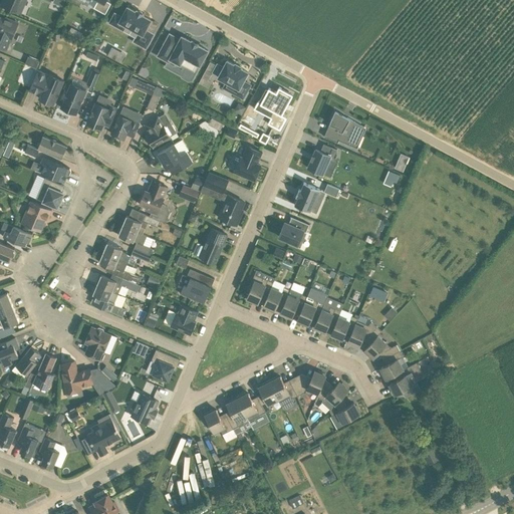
[(26,0),(3,0),(1,5),(21,13),(26,0)]
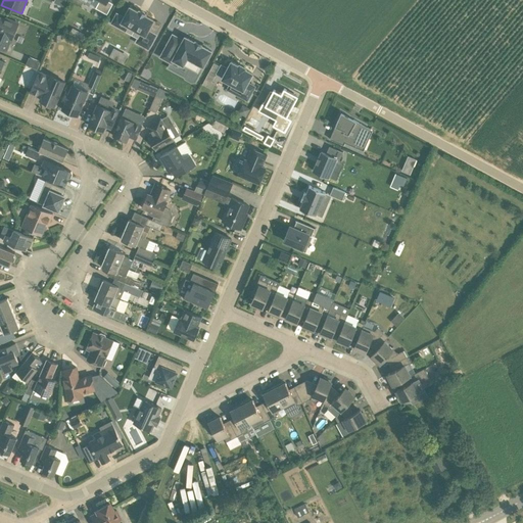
[(99,0),(100,1),(96,8),(107,14),(113,3),(108,0),(107,0),(99,0)]
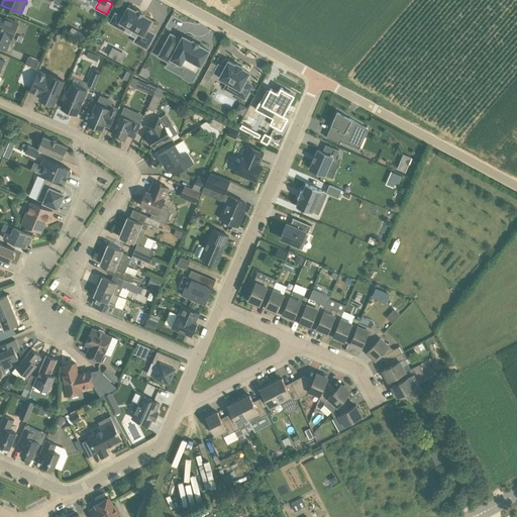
[(152,19),(128,7),(123,17),(116,13),(110,22),(140,39),(138,43),(146,48),(154,34),(146,30),(152,19)]
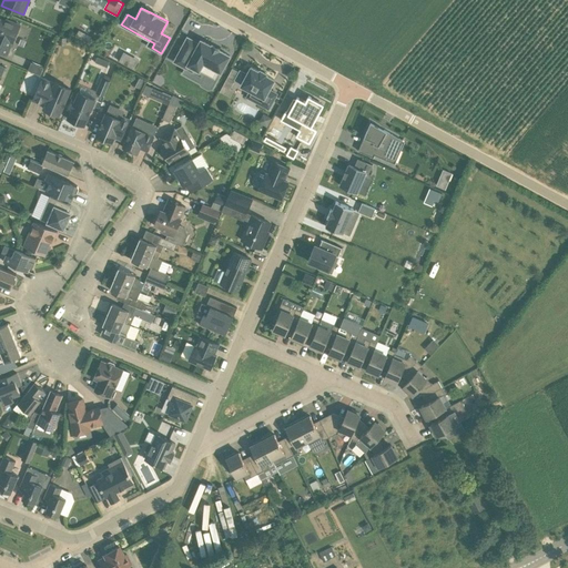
[(21,26),(7,19),(6,21),(0,18),(0,51),(8,56),(13,42),(13,43),(21,26)]
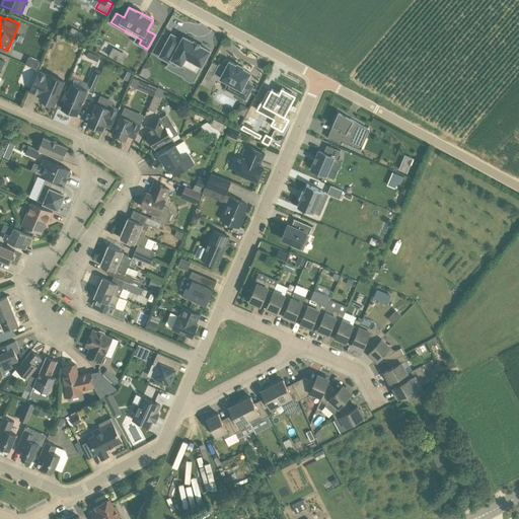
[(79,40),(84,30),(74,25),(70,34),(79,40)]
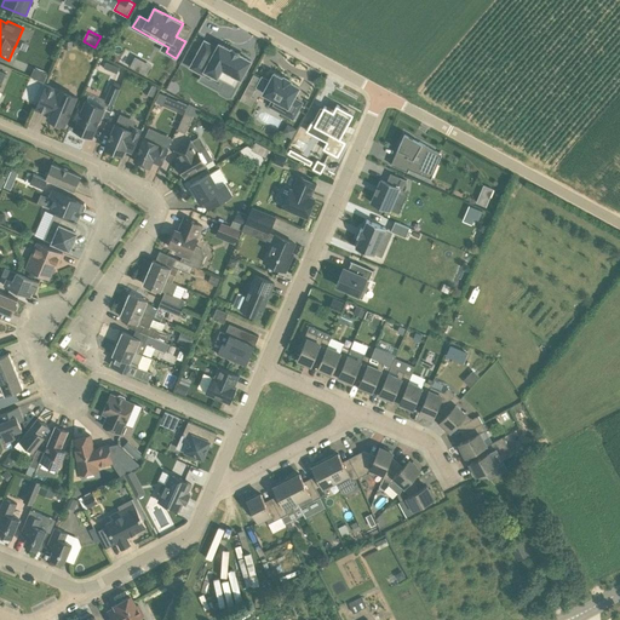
[(235,86),(251,61),(219,42),(217,47),(205,40),(190,65),(204,73),(206,69),(224,80),(218,89),(220,92),(228,96),(230,96),(236,86),(235,86)]
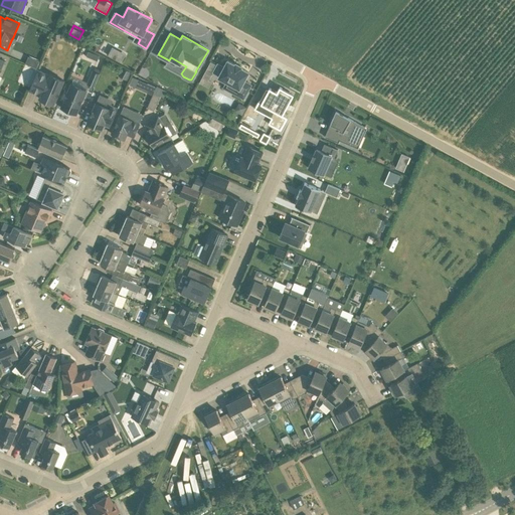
[(37,68),(40,61),(28,56),(25,63),(37,68)]
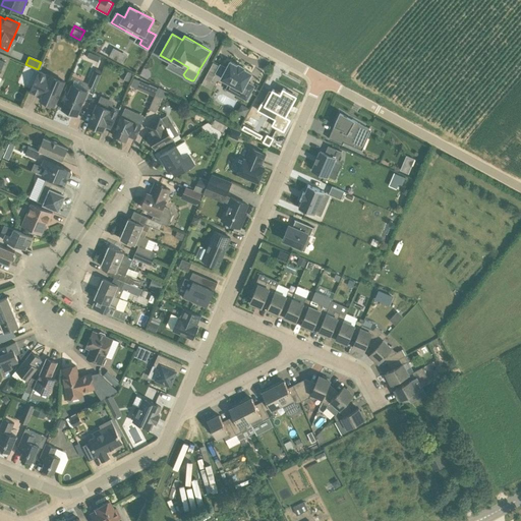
[(246,100),(254,85),(247,81),(251,73),(230,61),(227,68),(222,65),(218,73),(222,76),(221,78),(234,84),(233,87),(241,92),(239,96),(246,100)]
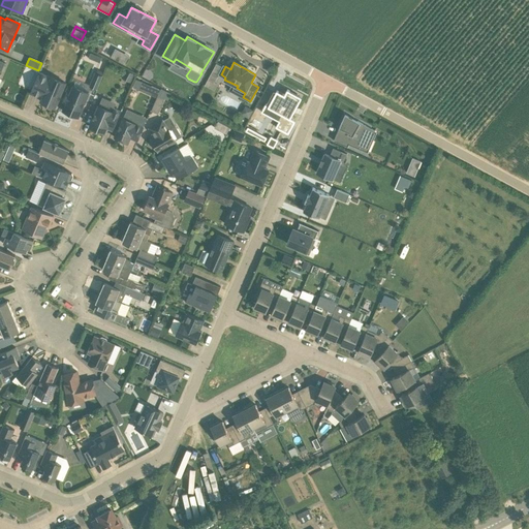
[(212,72),(218,75),(219,73),(223,67),(217,63),(212,72)]
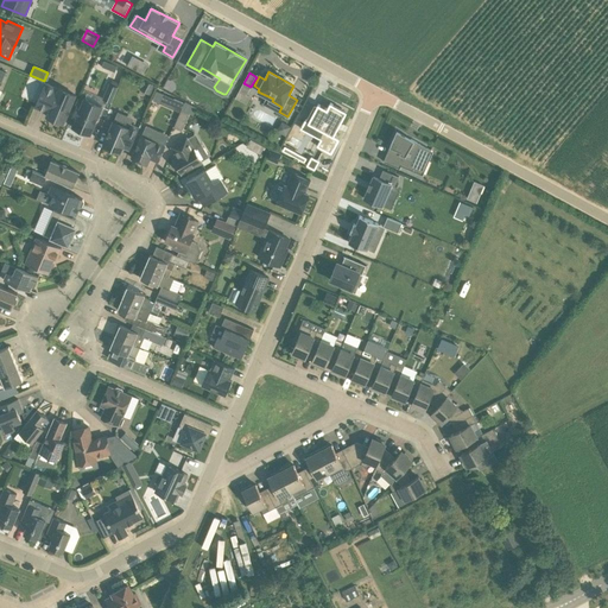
[(145,81),(141,88),(150,93),(153,86),(145,81)]
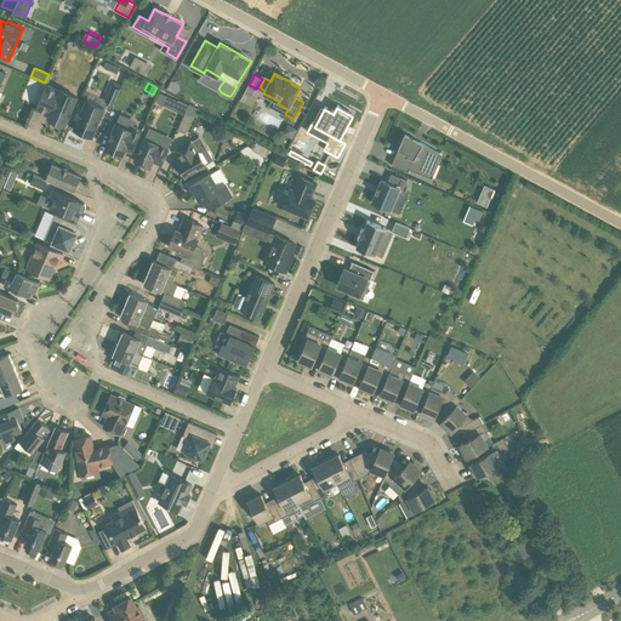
[(60,90),(46,85),(35,109),(53,117),(52,120),(66,126),(78,97),(60,90)]
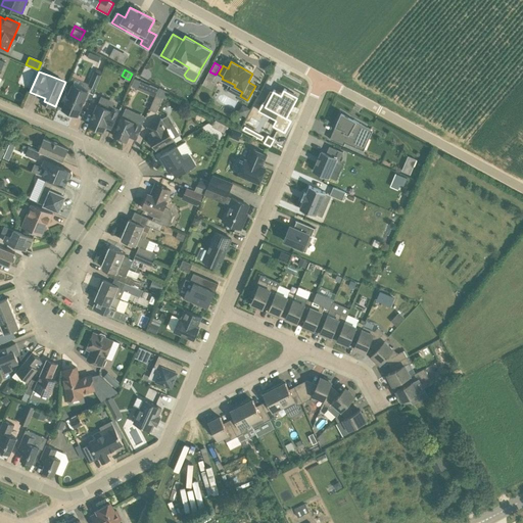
[(102,75),(95,72),(89,85),(96,88),(102,75)]
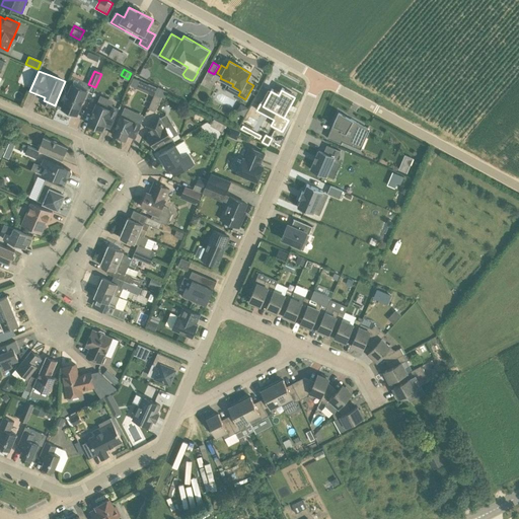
[(72,84),(69,92),(66,90),(62,99),(66,100),(62,108),(77,115),(87,90),(72,84)]
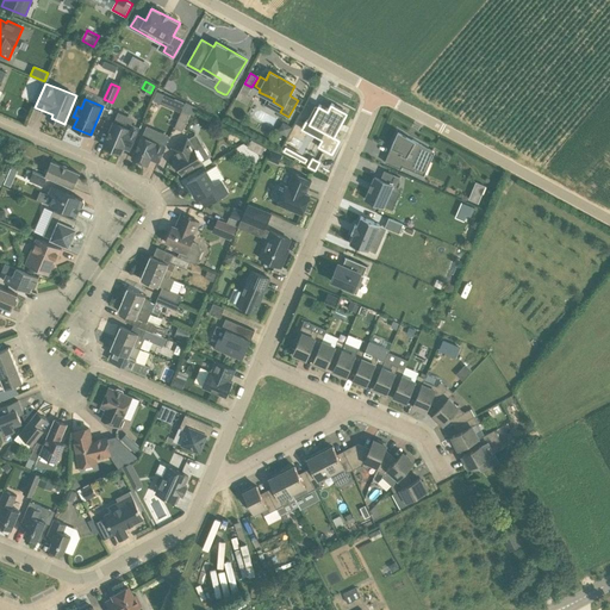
[(170,109),(181,112),(185,104),(175,99),(170,109)]
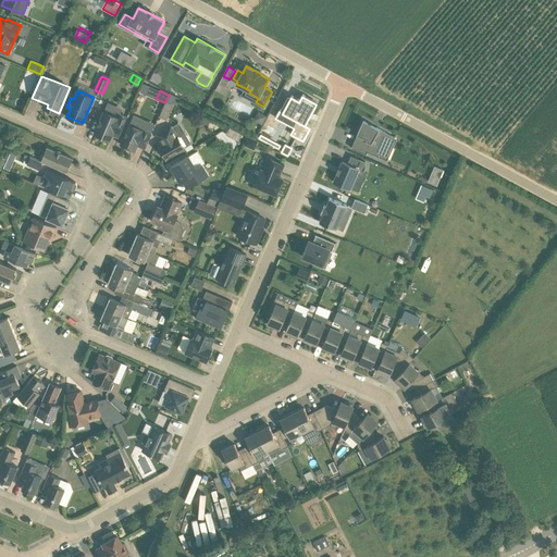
[(300,99),(292,95),(283,112),(298,121),(291,134),(304,140),(310,128),(305,124),(306,124),(318,102),(302,94),(300,99)]
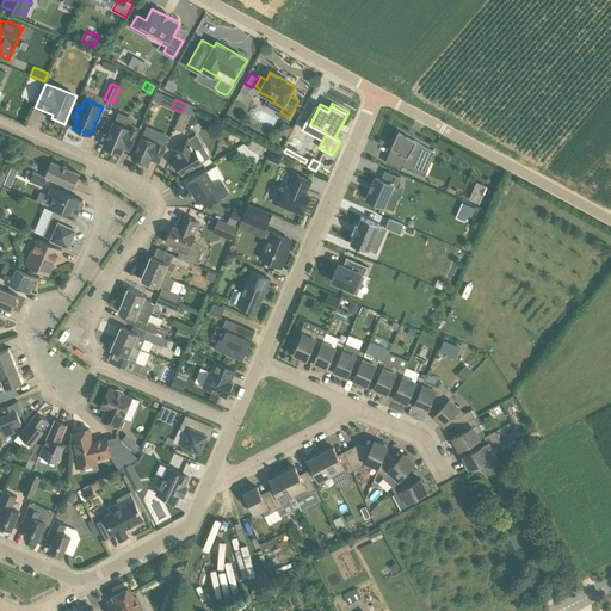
[(190,113),(183,110),(176,128),(183,131),(190,113)]
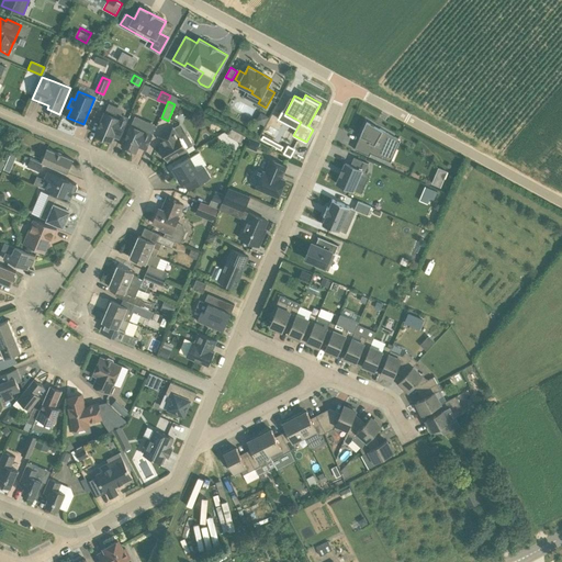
[(111,141),(114,135),(121,138),(128,119),(121,115),(120,119),(105,112),(96,134),(111,141)]
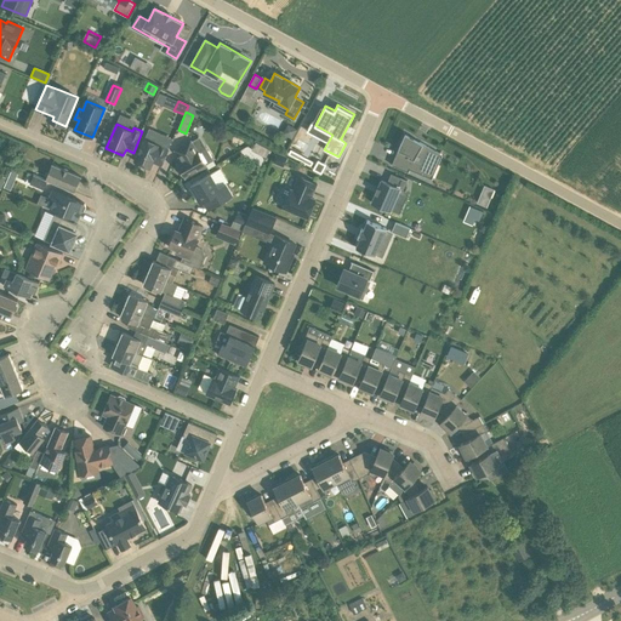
[(288,125),(284,134),(291,138),(296,130),(288,125)]
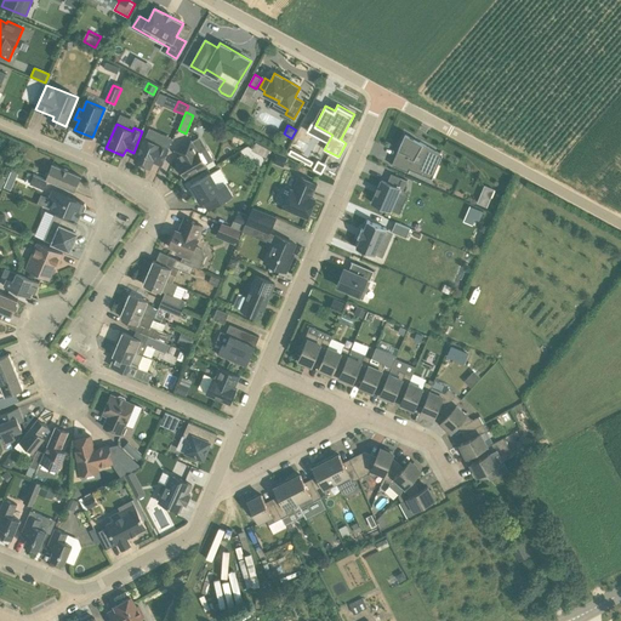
[(149,127),(144,138),(135,161),(151,167),(153,161),(161,165),(169,149),(169,148),(172,138),(149,127)]
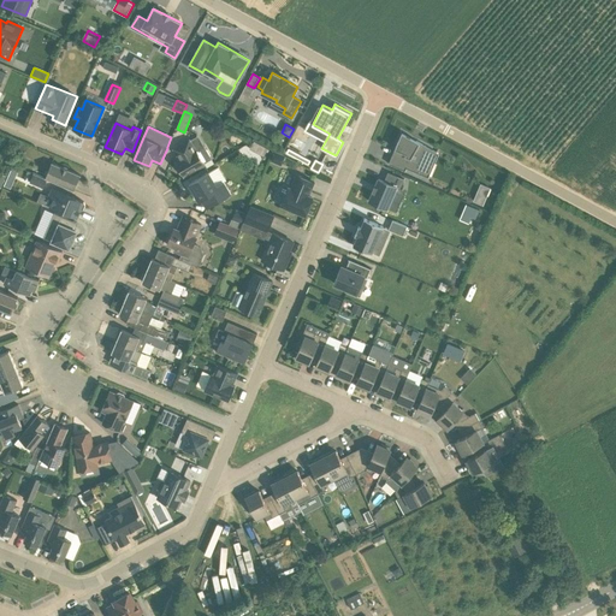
[(437,152),(416,141),(403,135),(400,142),(398,141),(395,150),(396,152),(391,164),(389,163),(389,164),(406,171),(407,167),(428,177),(427,176),(437,152)]
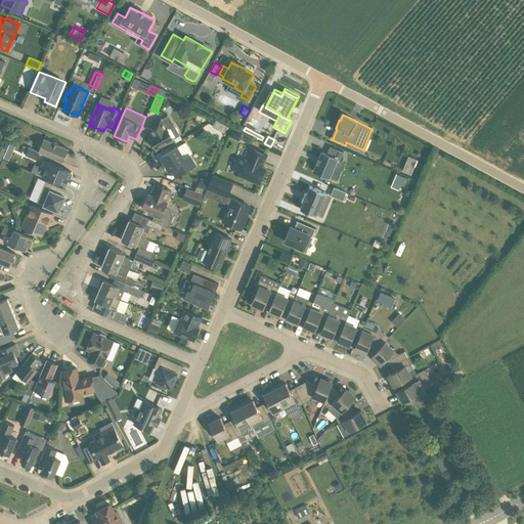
[(161,120),(149,127),(155,135),(149,138),(151,141),(149,142),(154,147),(155,146),(157,149),(180,135),(169,116),(162,120),(161,120)]
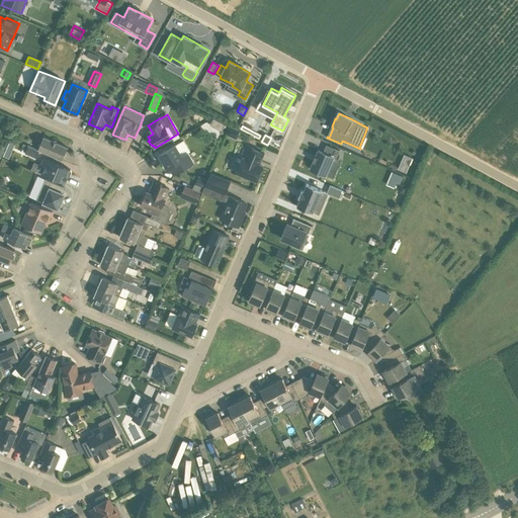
[(237,138),(240,131),(231,127),(228,135),(237,138)]
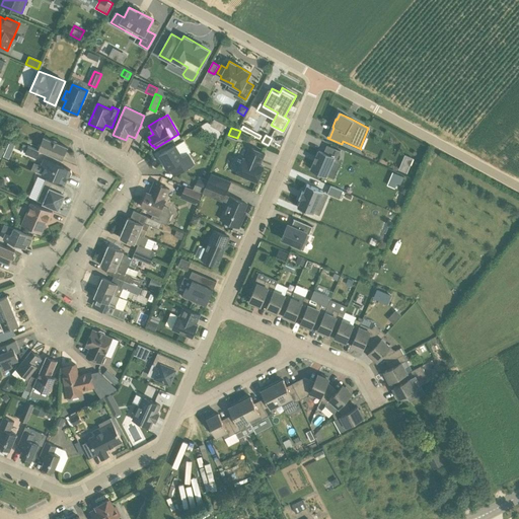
[(262,141),(269,145),(273,138),(267,134),(262,141)]
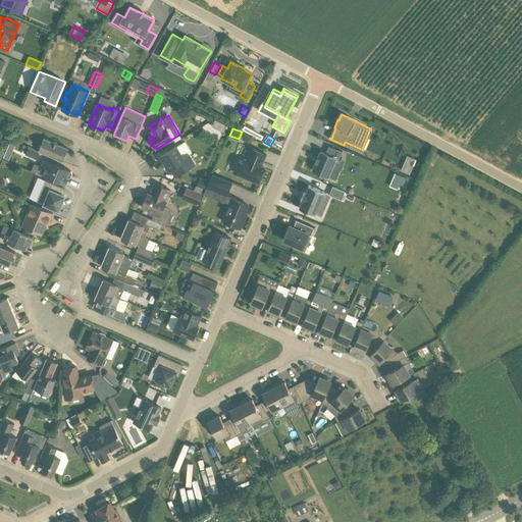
[(63,161),(68,148),(58,144),(57,142),(55,141),(53,142),(44,138),(39,151),(41,152),(63,161)]
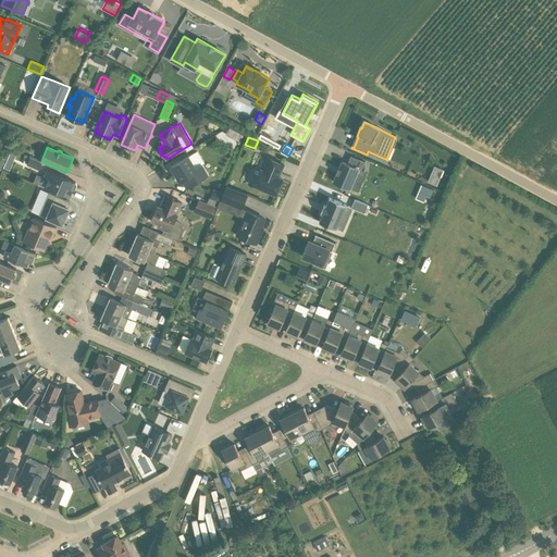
[(198,152),(190,157),(189,156),(171,166),(181,182),(182,182),(186,189),(209,176),(202,164),(205,163),(198,152)]
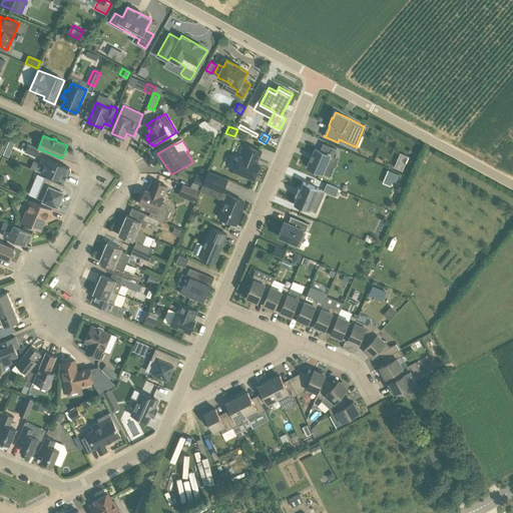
[(312,154),(313,155),(311,159),(310,159),(311,160),(308,167),(323,174),(331,155),(333,157),(337,149),(324,143),(320,150),(316,149),(313,154),(312,154)]
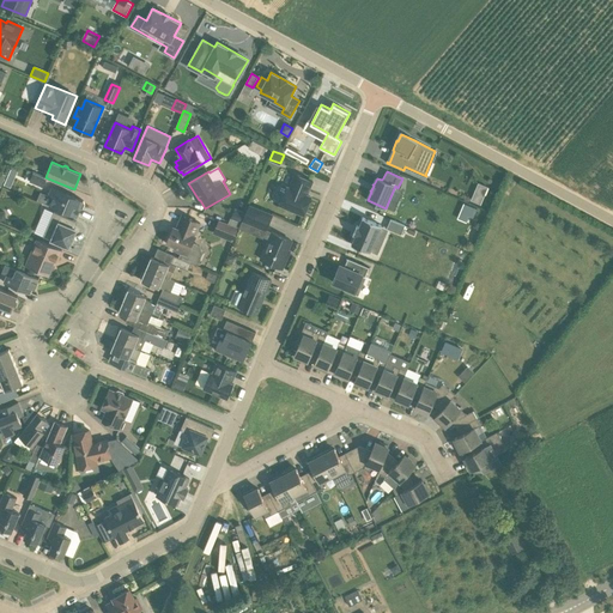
[(34,173),(30,182),(43,187),(48,178),(34,173)]
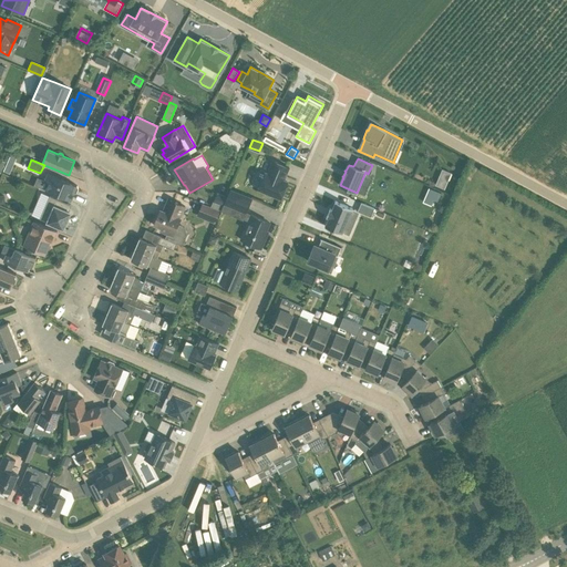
[(282,179),(284,176),(285,176),(289,167),(274,161),(268,174),(265,173),(258,188),(266,192),(266,195),(270,196),(272,195),(281,198),(288,182),(282,179)]
